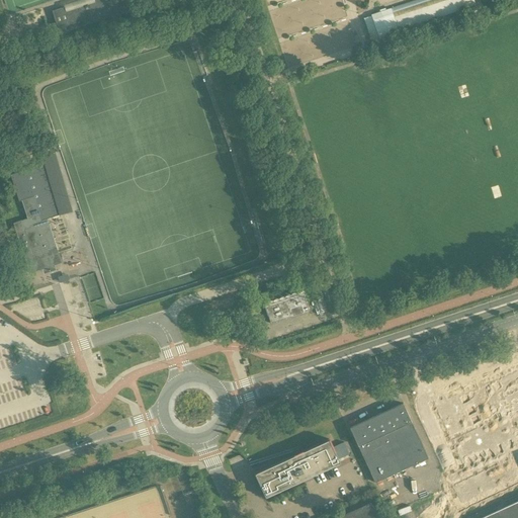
[(94,0),(95,2),(66,11),(64,7),(52,11),(60,33),(135,9),(131,0),(94,0)]
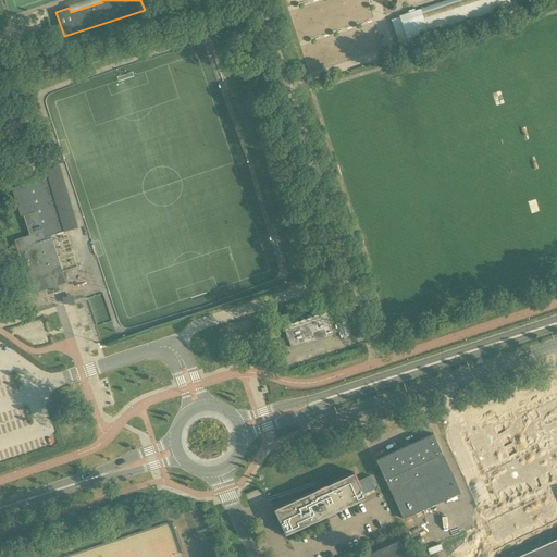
[(514,13),(508,0),(447,0),(399,16),(410,49),(417,48),(416,46),(514,13)]
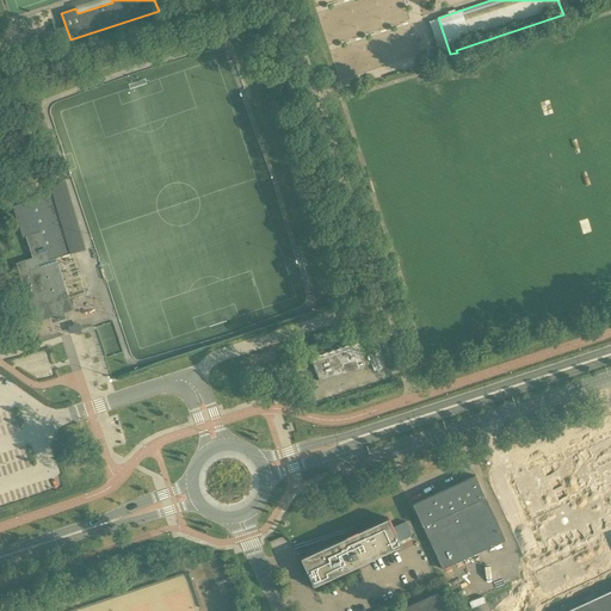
[(16,263),(35,322),(73,310),(56,258),(69,253),(51,195),(12,207),(22,236),(25,235),(32,258),(16,263)]
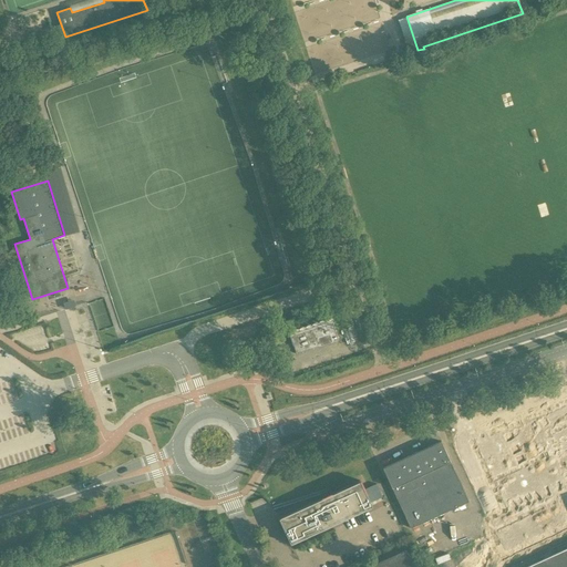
[(289,334),(296,354),(338,340),(331,320),(289,334)]
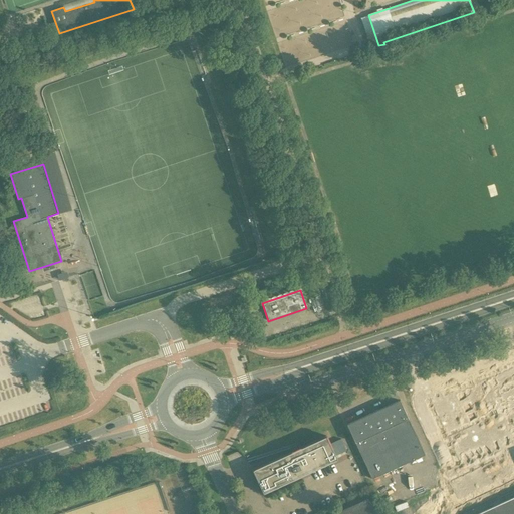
[(475,381),(442,393),(464,459),(448,464),(459,500),(513,481),(513,371),(476,384),(475,381)]
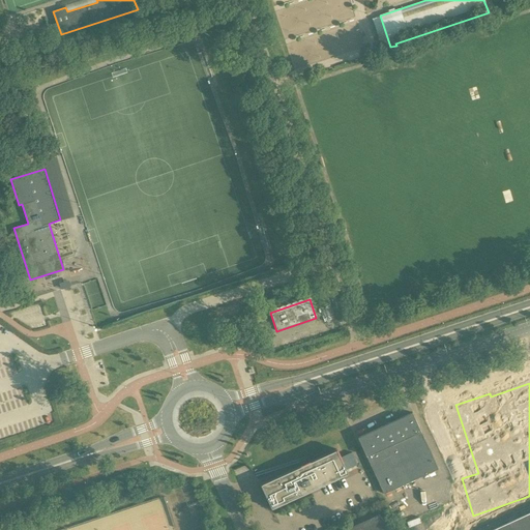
[(438,469),(412,412),(357,437),(383,494),(438,469)]
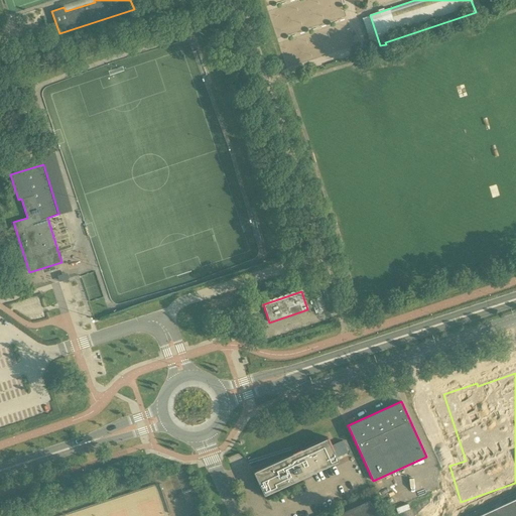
[(328,437),(253,471),(264,495),(338,461),(331,445),(328,437)]
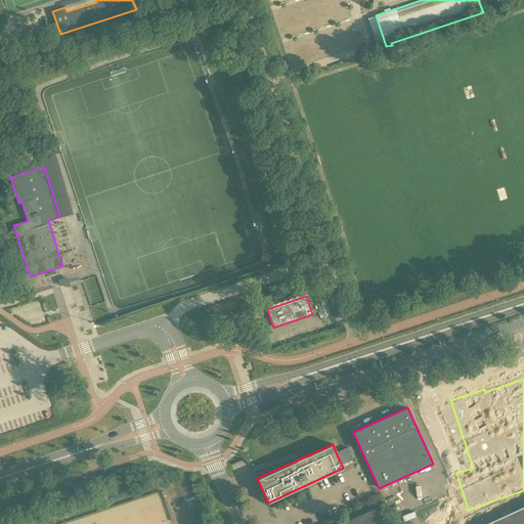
[(387,508),(381,493),(377,495),(383,510),(387,508)]
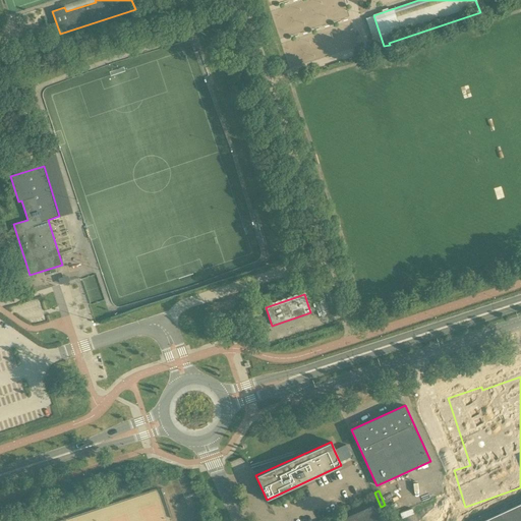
[(520,520),(520,504),(484,520),(520,520)]
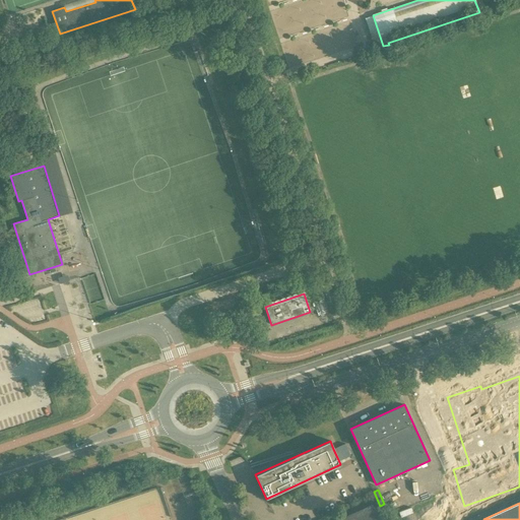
[(379,519),(372,504),(336,519),(379,519)]
